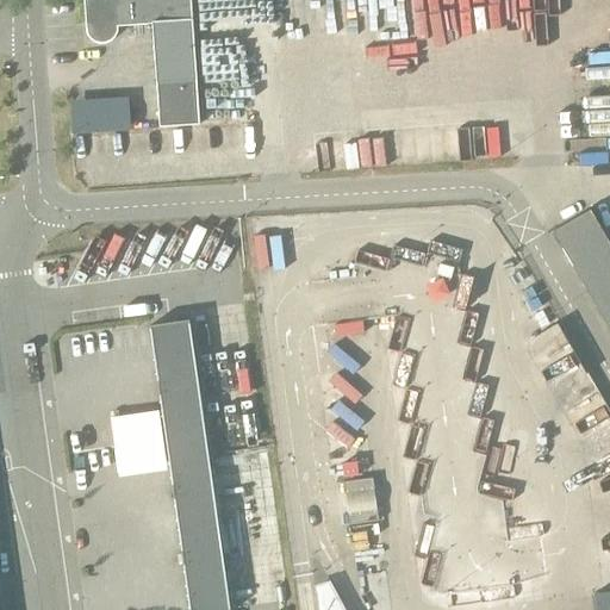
[(82,0),(85,27),(86,35),(89,39),(94,43),(99,44),(105,44),(110,42),(114,37),(117,32),(117,26),(151,25),(159,128),(199,125),(190,0),(82,0)]
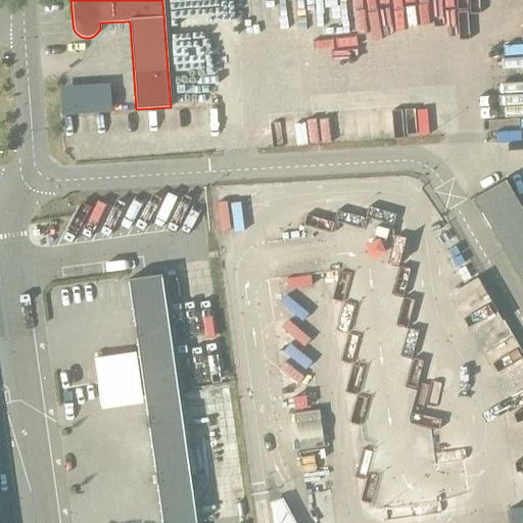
[(110,84),(59,88),(61,116),(111,113),(110,84)]
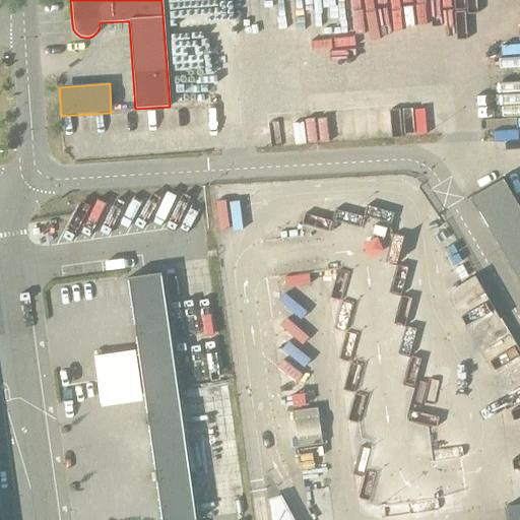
[(258,119),(258,139),(268,139),(268,119),(258,119)]
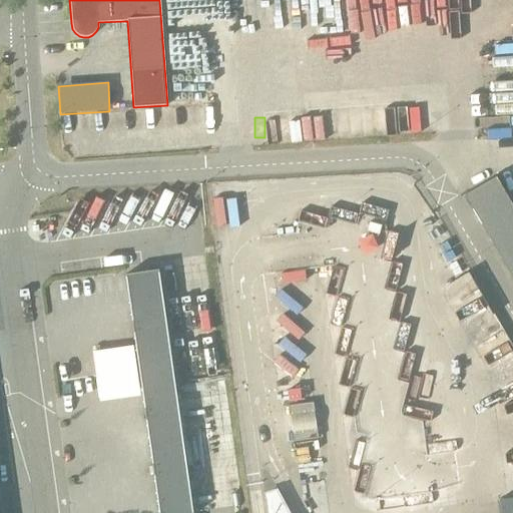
[(512,206),(495,176),(464,195),(512,279),(512,206)]
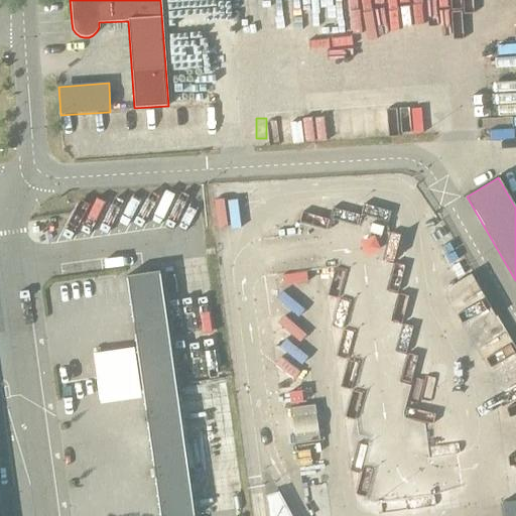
[(266,190),(266,182),(237,183),(237,191),(266,190)]
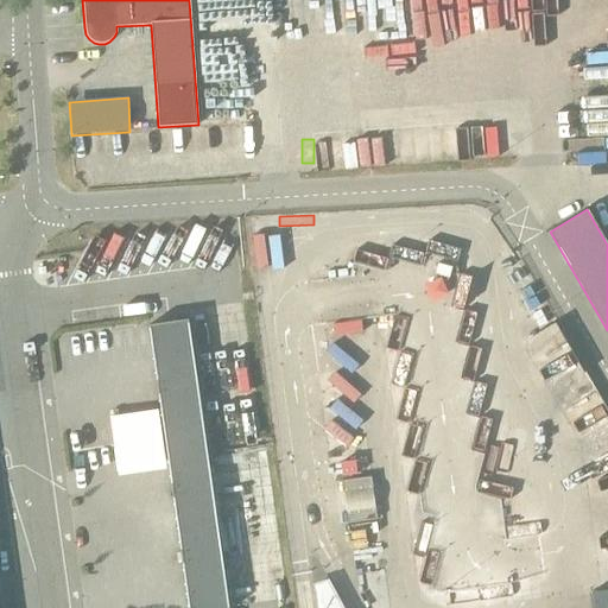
[(228,607),(206,444),(188,321),(149,327),(172,492),(177,523),(188,607),(228,607)]
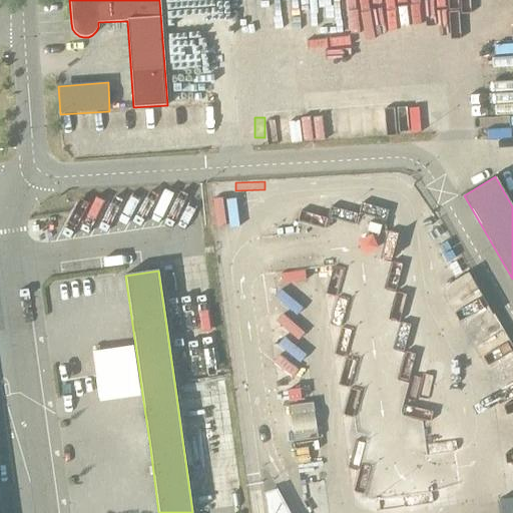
[(91,352),(98,402),(139,397),(132,347),(91,352)]
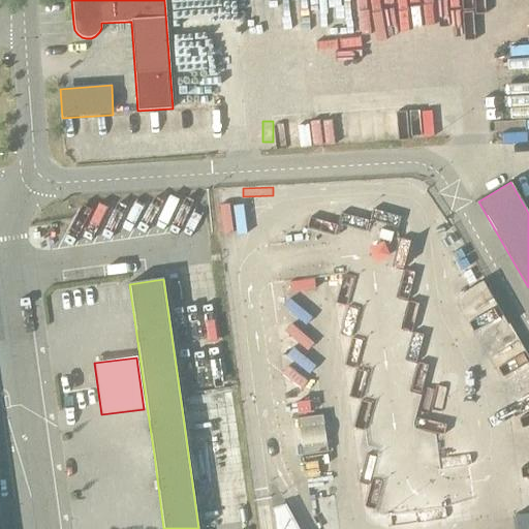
[(328,452),(322,414),(297,418),(301,457),(328,452)]
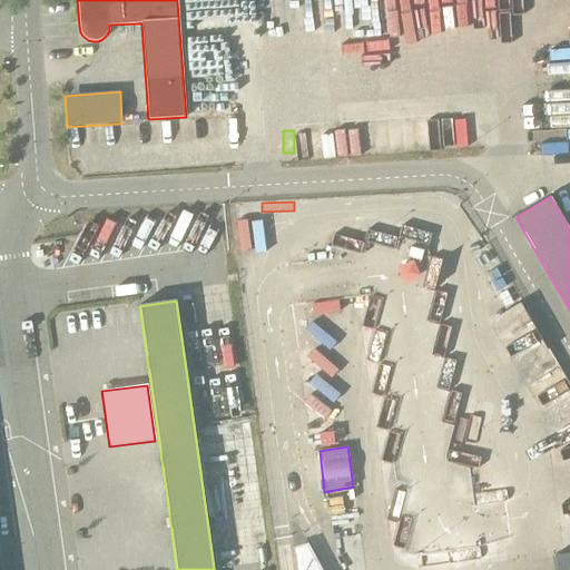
[(318,569),(306,547),(296,550),(298,569),(318,569)]
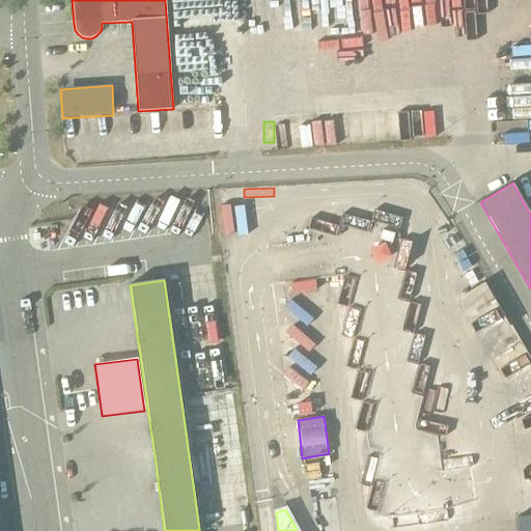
[(530,530),(530,515),(515,519),(518,530),(530,530)]
